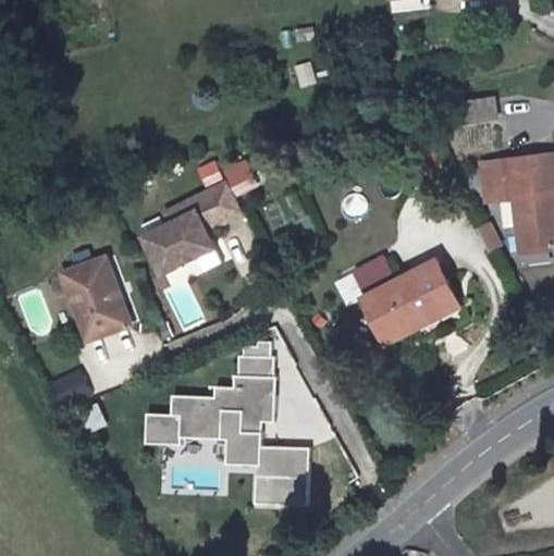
[(499,149),(474,156),(483,190),(512,181),(526,233),(553,225),(553,193),(553,188),(553,187),(553,156),(548,133),(497,146),(499,149)]
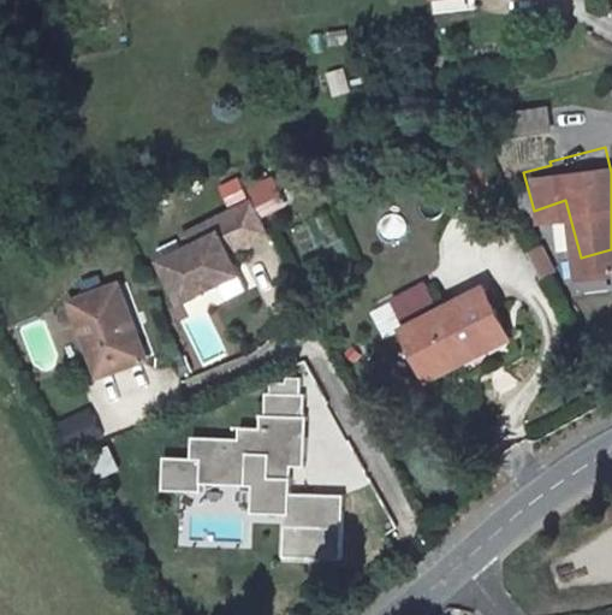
[(273,177),(249,187),(261,217),(285,207),(273,177)]
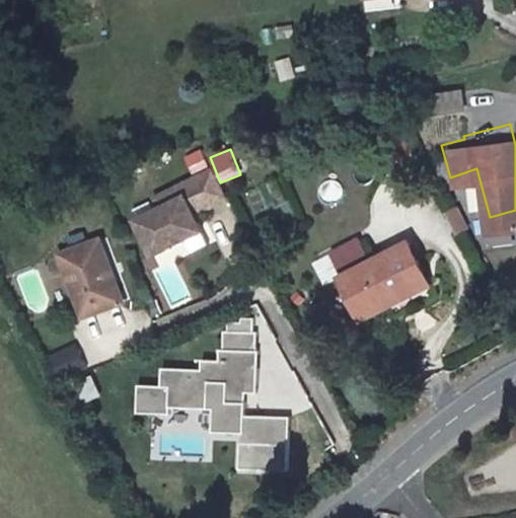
[(208,168),(150,199),(156,209),(132,222),(150,256),(198,230),(187,209),(193,206),(197,211),(223,198),(208,168)]
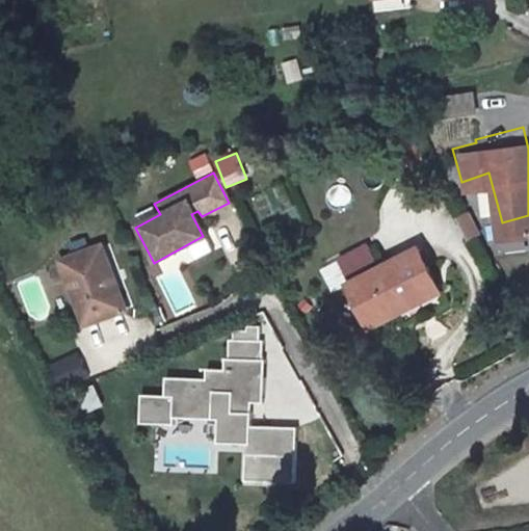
[(467,242),(482,234),(470,210),(453,218),(467,242)]
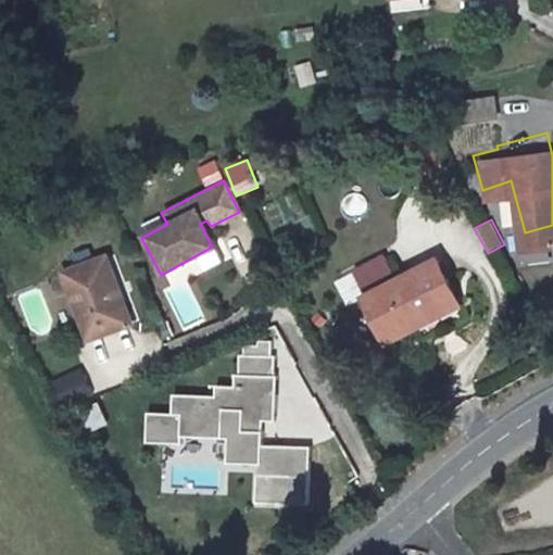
[(105,257),(65,272),(88,340),(128,326),(105,257)]
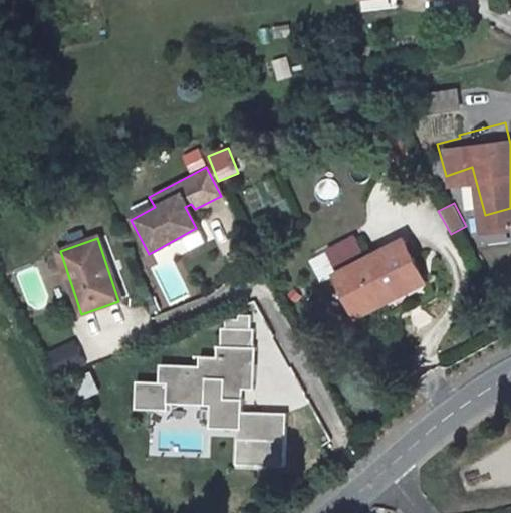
[(398,241),(328,273),(348,316),(418,285),(398,241)]
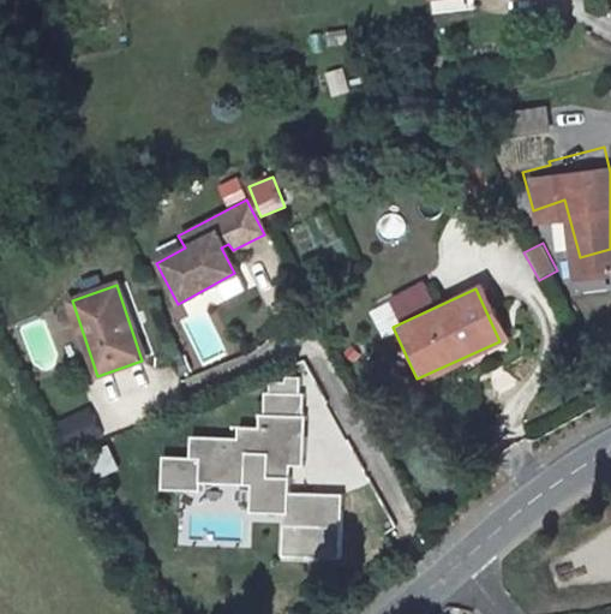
[(234,437),(187,436),(186,462),(196,462),(196,486),(246,487),(247,514),(280,514),(280,530),(340,530),(341,498),(291,496),(291,470),(305,470),(306,418),(301,418),(303,397),(262,394),(261,417),(257,416),(256,427),(235,425),(234,437)]
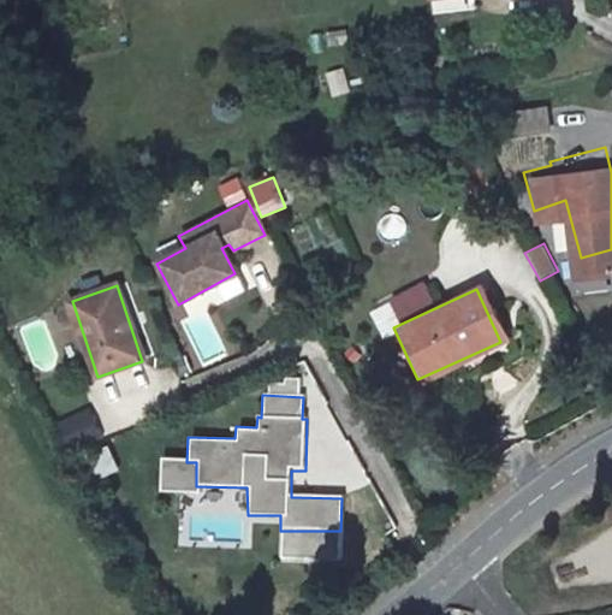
[(94,409),(60,418),(66,445),(101,437),(94,409)]
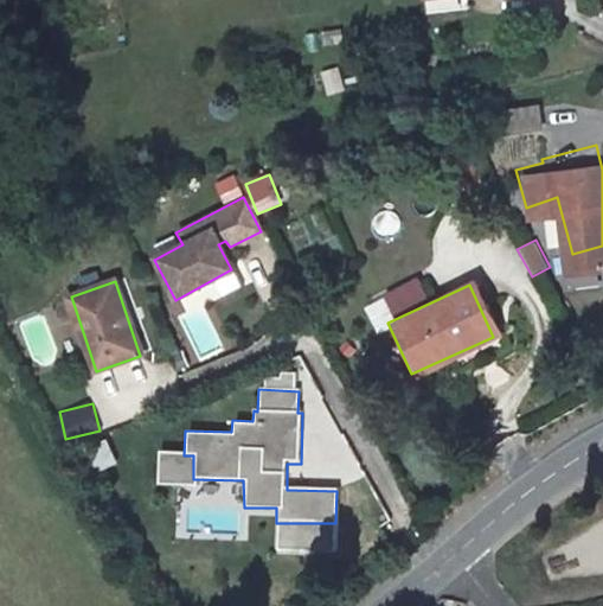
[(108,439),(87,447),(96,472),(119,464),(108,439)]
